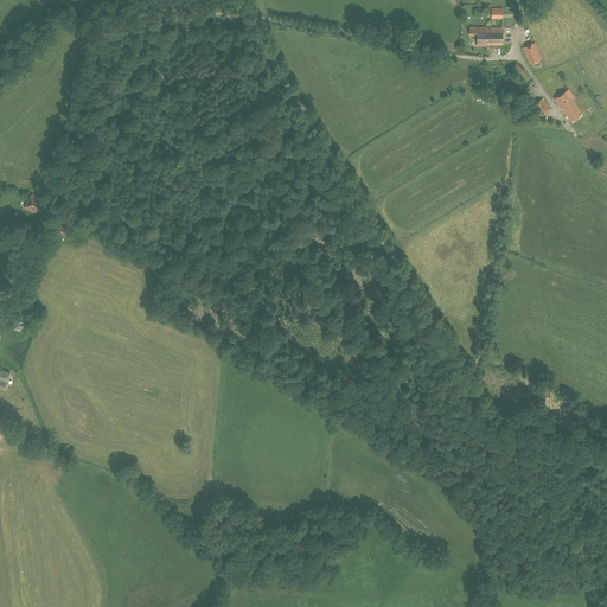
[(503,18),(503,8),(492,8),(492,18),(503,18)]
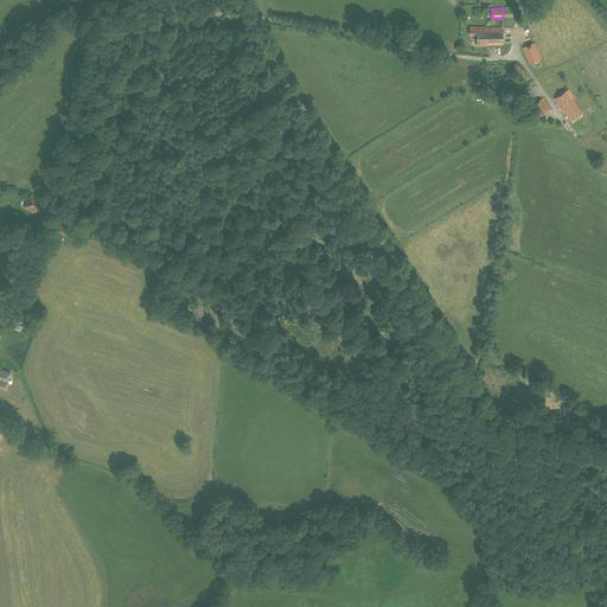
[(487,44),(503,44),(503,27),(486,27),(486,26),(477,26),(470,26),(470,34),(477,34),(477,45),(487,45),(487,44)]
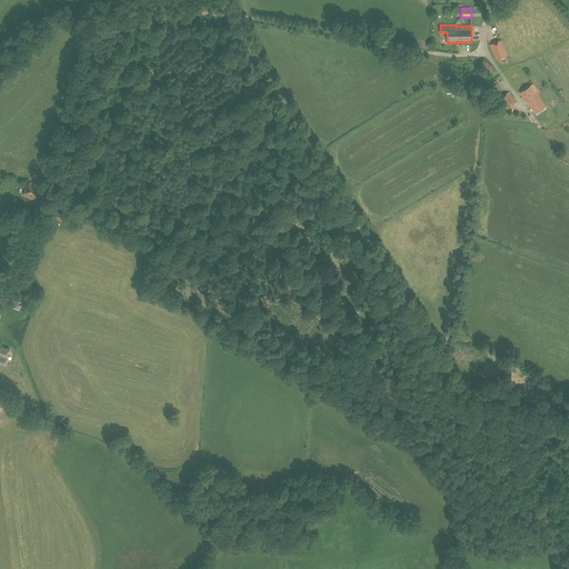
[(497,60),(508,55),(501,40),(490,45),(497,60)]
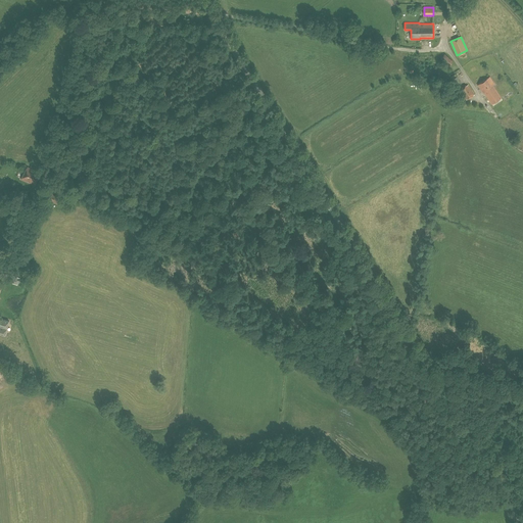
[(449,65),(453,61),(444,53),(441,58),(448,64),(449,65)]
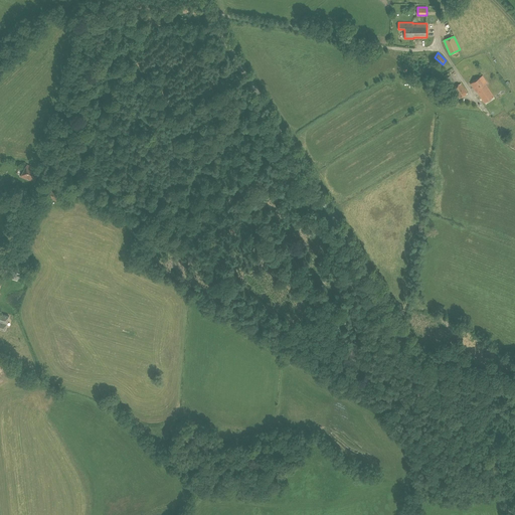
[(451,87),(456,84),(455,82),(455,81),(450,74),(445,78),(449,86),(450,84),(451,87)]
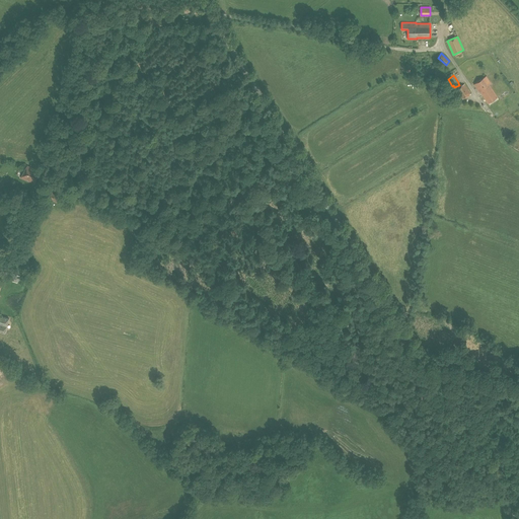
[(488,103),(498,96),(489,84),(491,83),(487,76),(474,84),(479,92),(477,94),(480,98),(484,96),(488,103)]
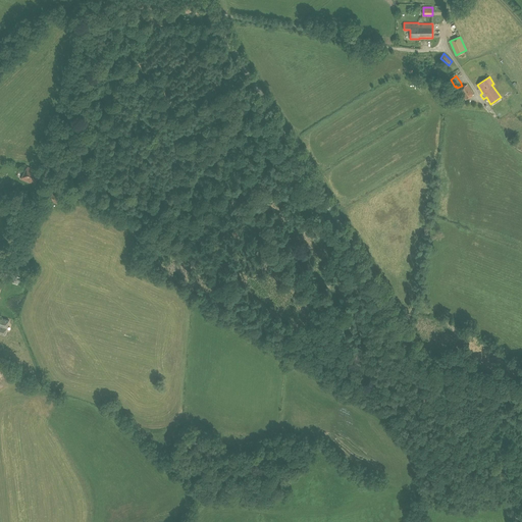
[(465,100),(473,95),(467,85),(459,90),(465,100)]
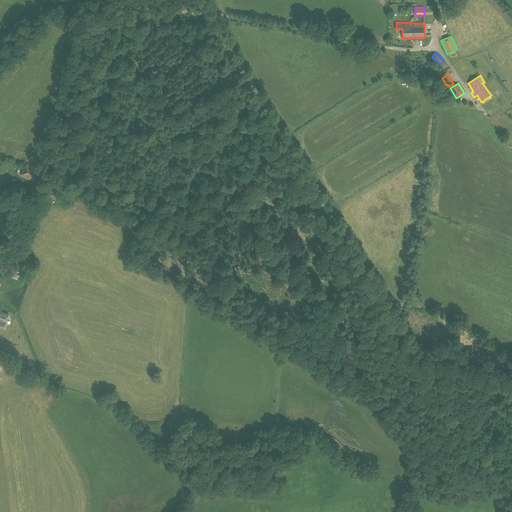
[(33,180),(38,168),(27,163),(21,175),(33,180)]
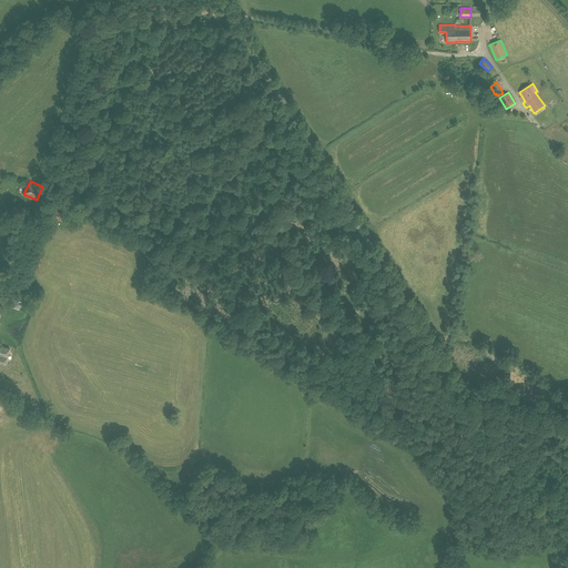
[(63,222),(66,213),(58,210),(54,217),(63,222)]
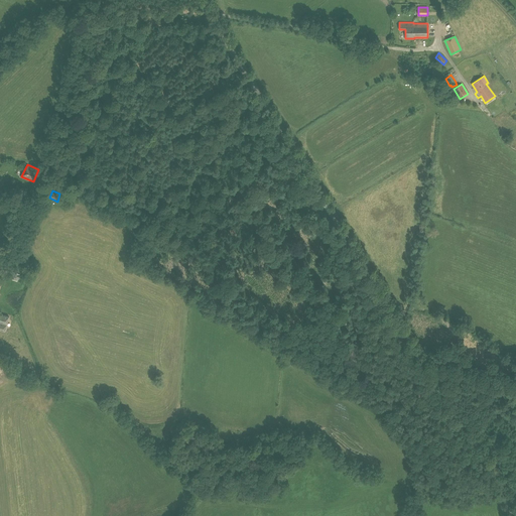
[(21,274),(12,270),(9,277),(18,280),(21,274)]
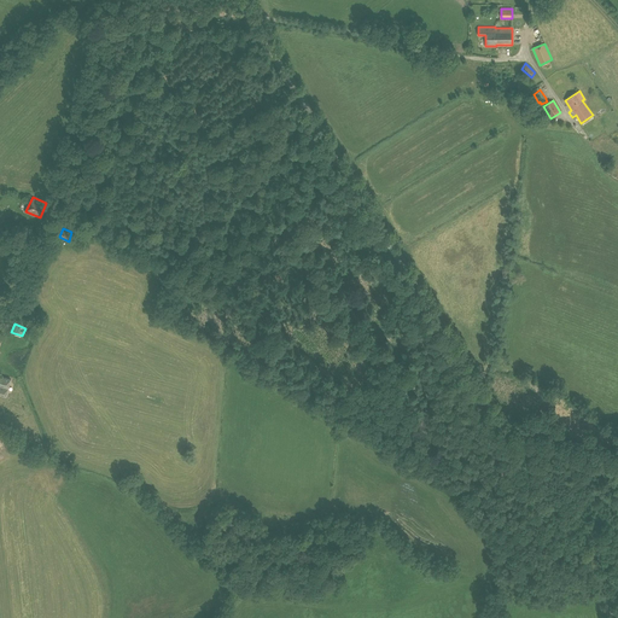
[(0,394),(6,396),(11,379),(0,375),(0,394)]
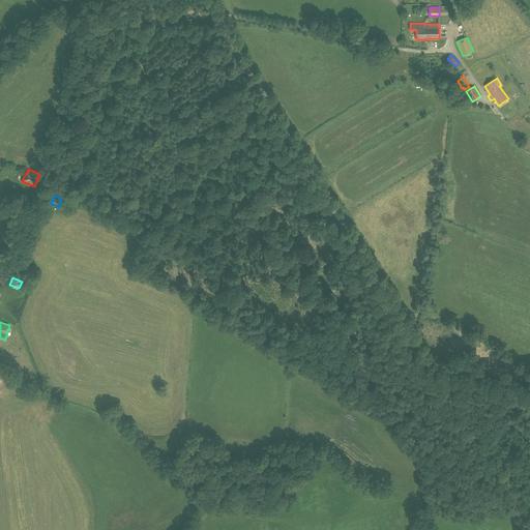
[(29,406),(33,399),(28,395),(23,403),(29,406)]
